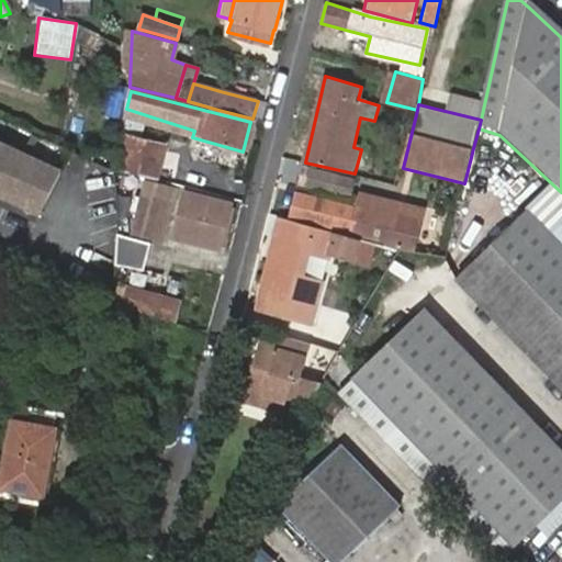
[(124,135),(121,170),(154,180),(163,146),(124,135)]
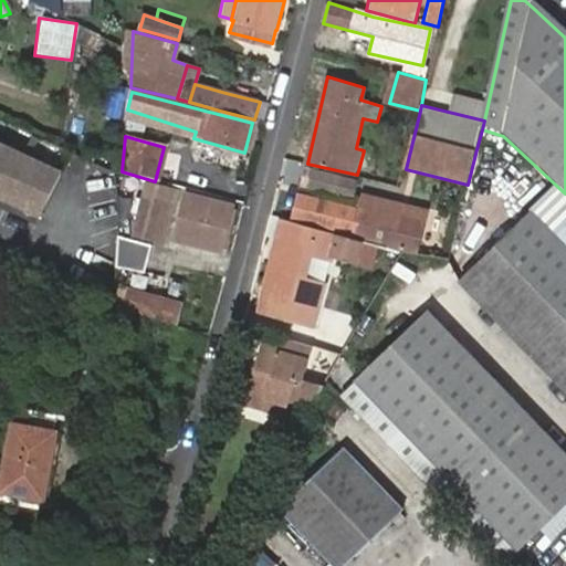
[(62,177),(0,146),(0,196),(43,217),(62,177)]
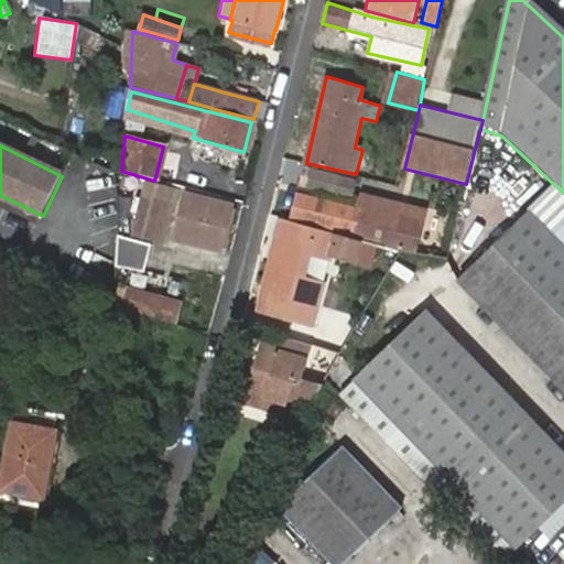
[(349,176),(303,163),(297,183),(344,195),(349,176)]
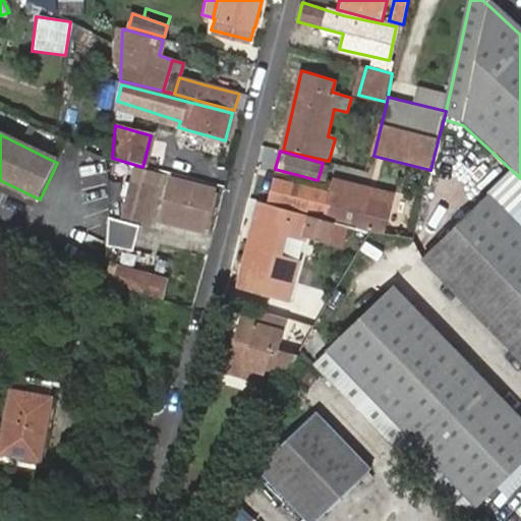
[(164,175),(134,167),(121,218),(151,224),(164,175)]
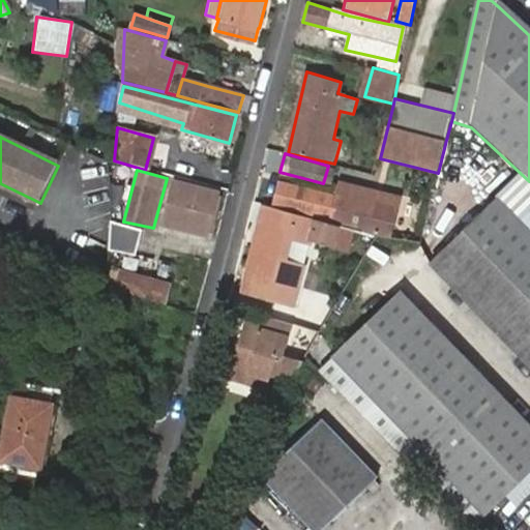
[(216,193),(173,181),(163,225),(206,235),(216,193)]
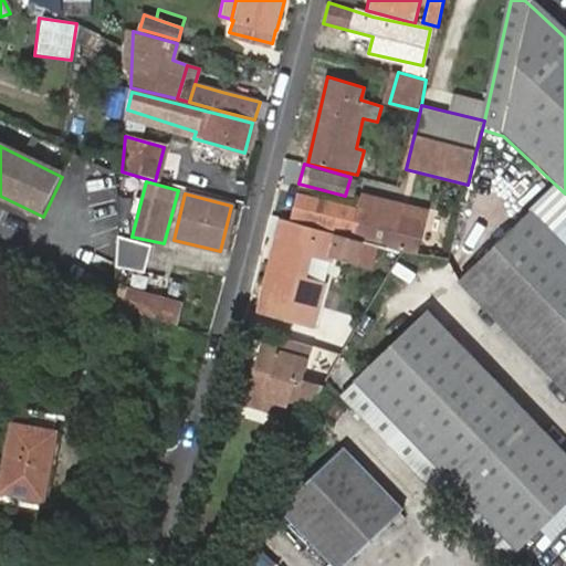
[(305,196),(295,194),(290,218),(300,220),(305,196)]
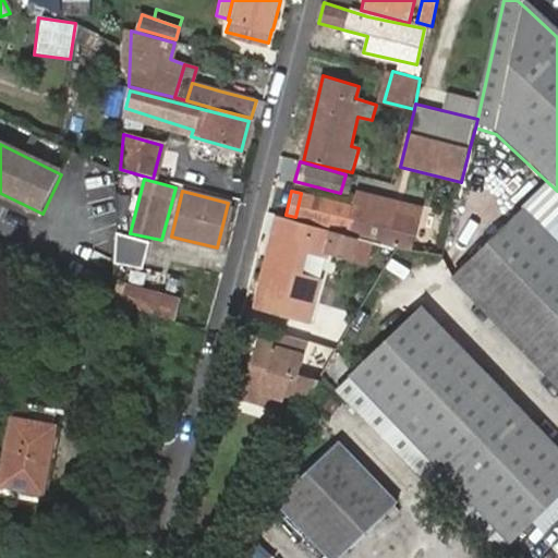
[(301,193),(295,217),(386,240),(385,244),(399,247),(410,251),(421,210),(396,204),(361,196),(359,207),(301,193)]
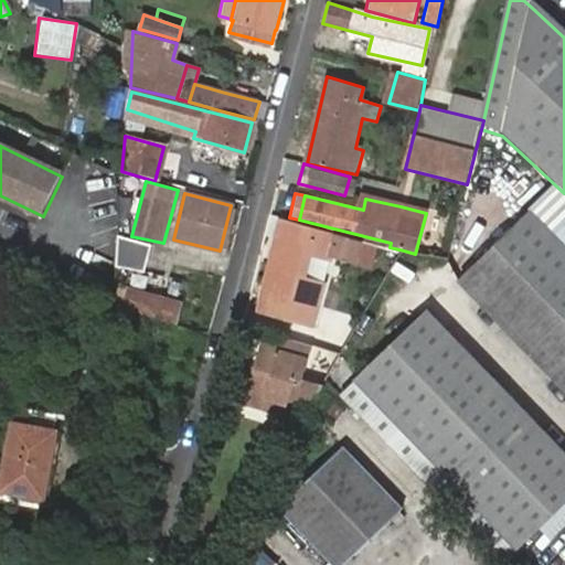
[(564,228),(550,237),(528,213),(456,283),(564,395),(564,228)]
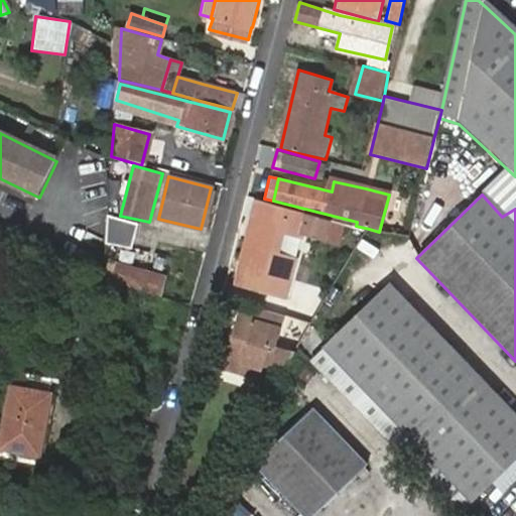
[(328,220),(259,202),(240,287),(285,299),(299,233),(324,239),(328,220)]
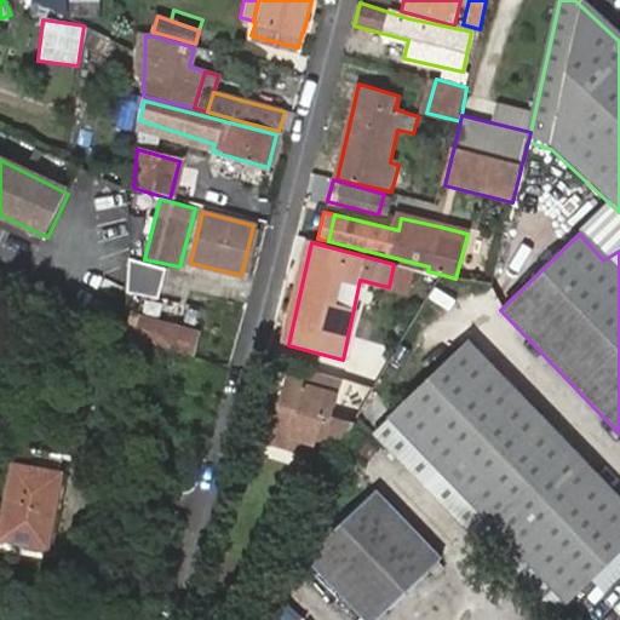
[(127,257),(127,292),(160,300),(168,270),(127,257)]
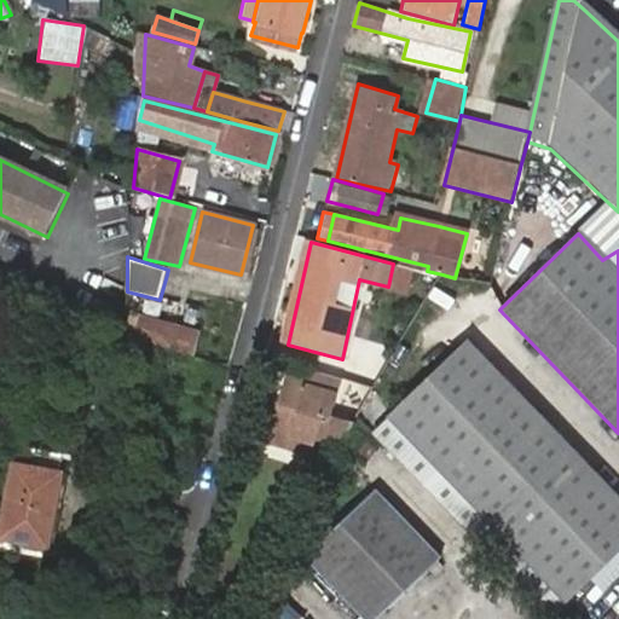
[(197,333),(142,316),(137,336),(192,352),(197,333)]
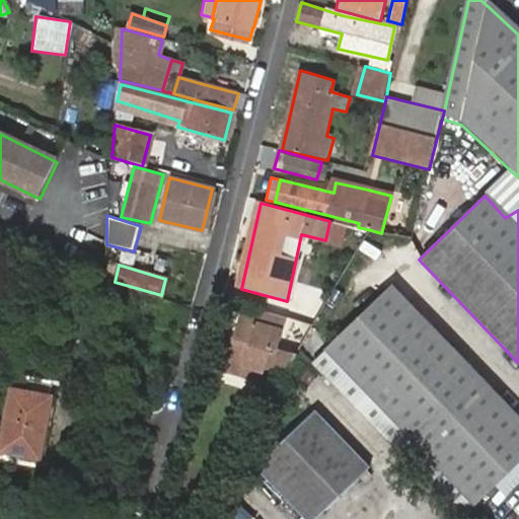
[(518,462),(518,419),(392,286),(327,350),(414,439),(399,453),(460,518),(461,518),(475,506),(518,462)]
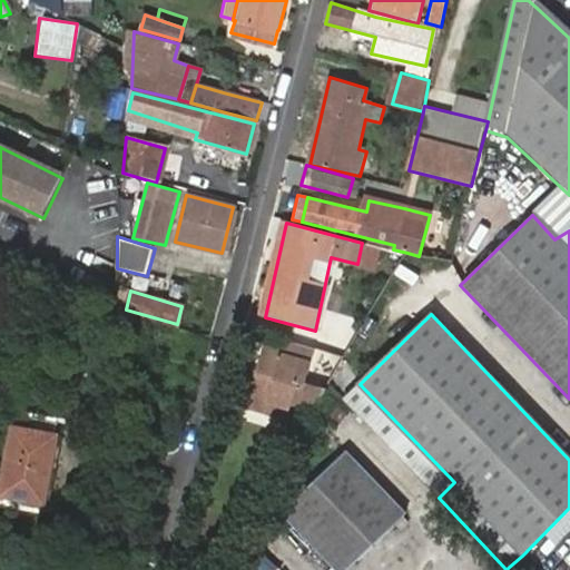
[(314,347),(285,341),(282,353),(263,347),(249,396),(271,402),(291,406),(297,381),(304,383),(314,347)]
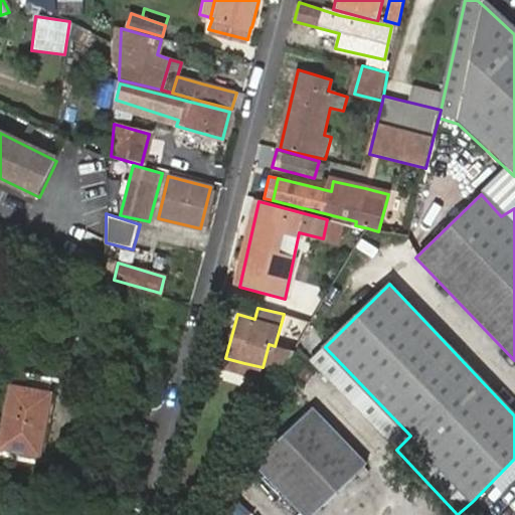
[(244,363),(225,358),(224,363),(242,368),(244,363)]
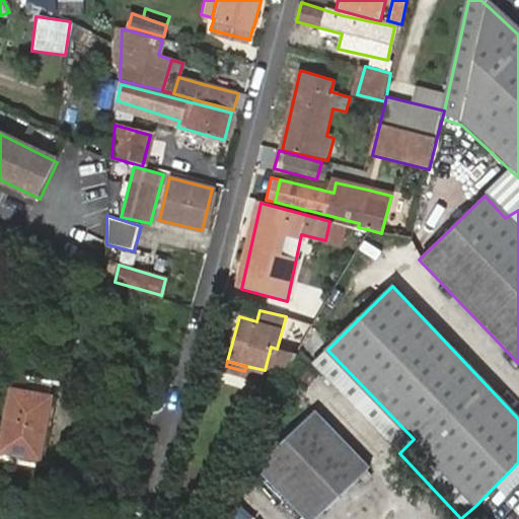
[(53,379),(26,374),(23,386),(10,383),(0,432),(0,451),(14,454),(12,464),(38,468),(39,459),(41,459),(54,391),(51,391),(53,379)]
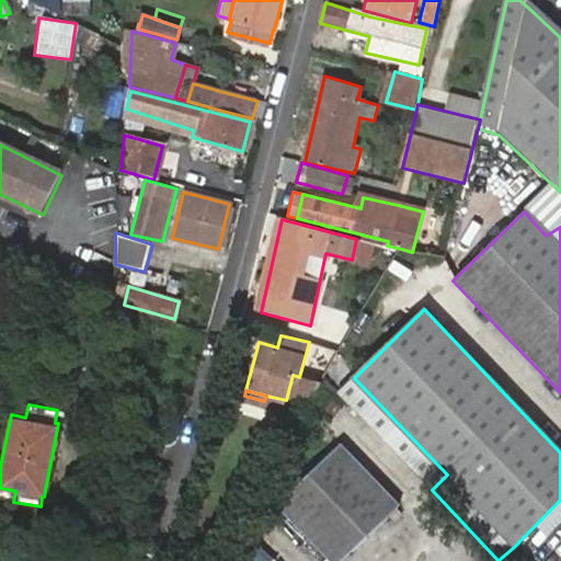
[(397,503),(340,443),(282,499),(340,559),(397,503)]
